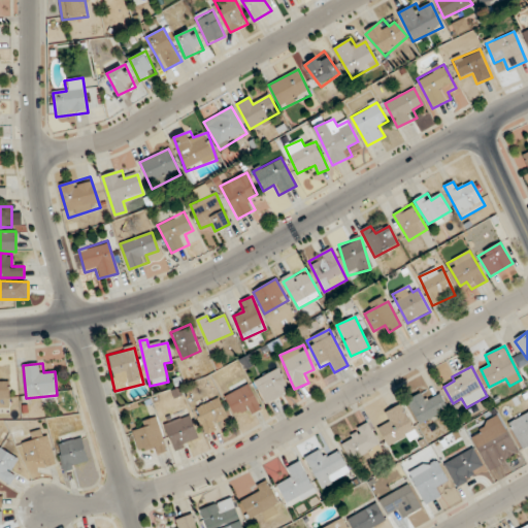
[(266,404),(290,391),(276,368),(254,382),(266,404)]
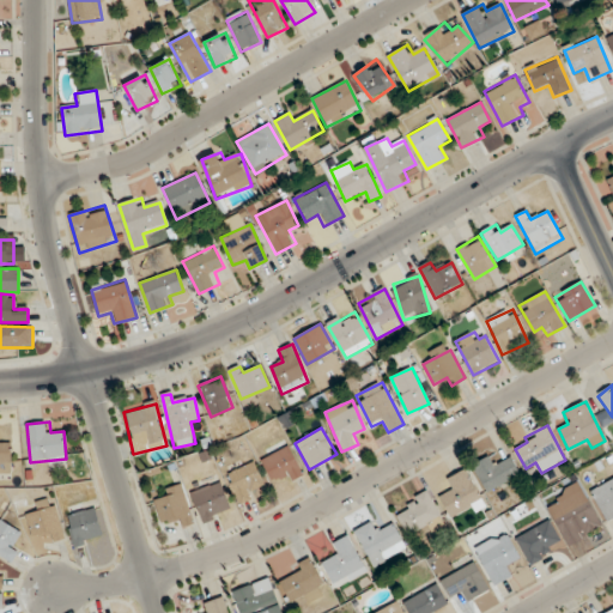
[(258,454),(272,480),(279,475),(284,484),(303,473),(284,438),(258,454)]
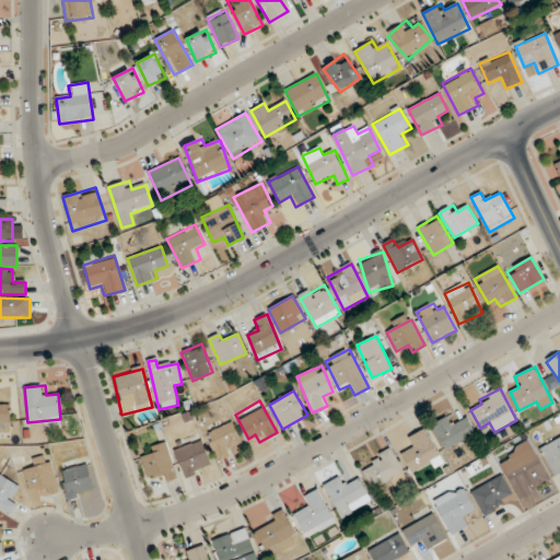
[(0,432),(10,432),(10,401),(0,401),(0,432)]
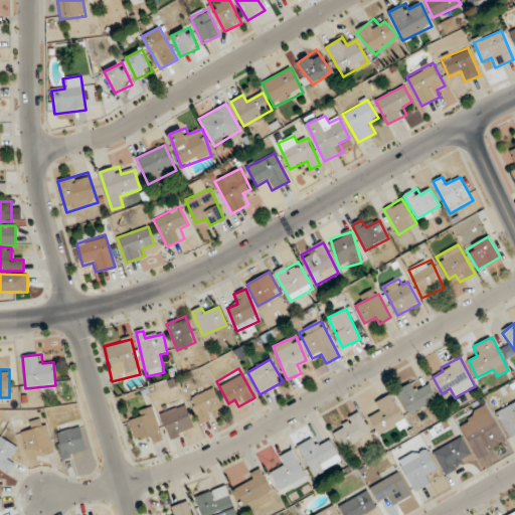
[(438,399),(427,380),(398,394),(408,414),(438,399)]
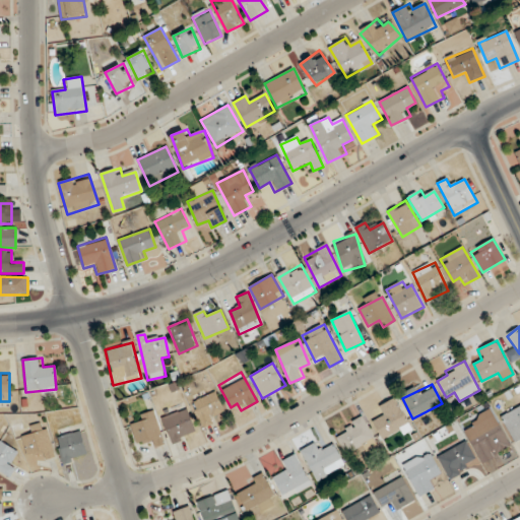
[(214,412),(222,409),(216,392),(192,401),(202,429),(218,421),(214,412)]
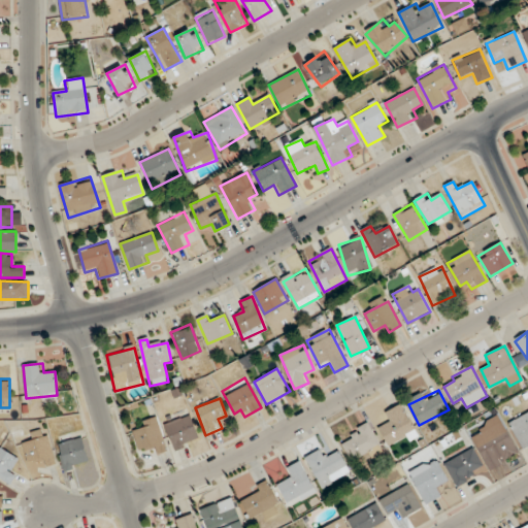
[(378,429),(390,449),(417,433),(400,404),(383,415),(388,424),(378,429)]
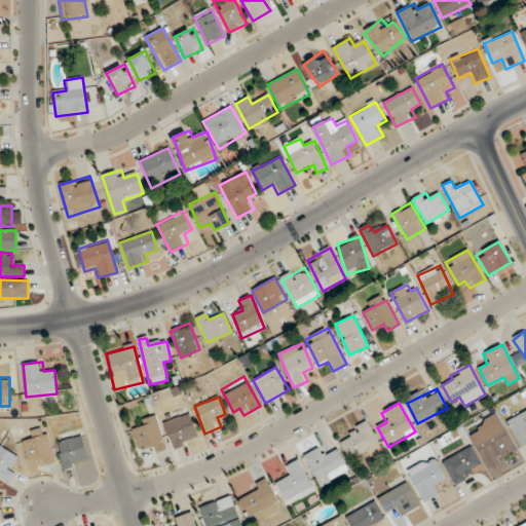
[(521,448),(525,444),(525,410),(506,421),(521,448)]
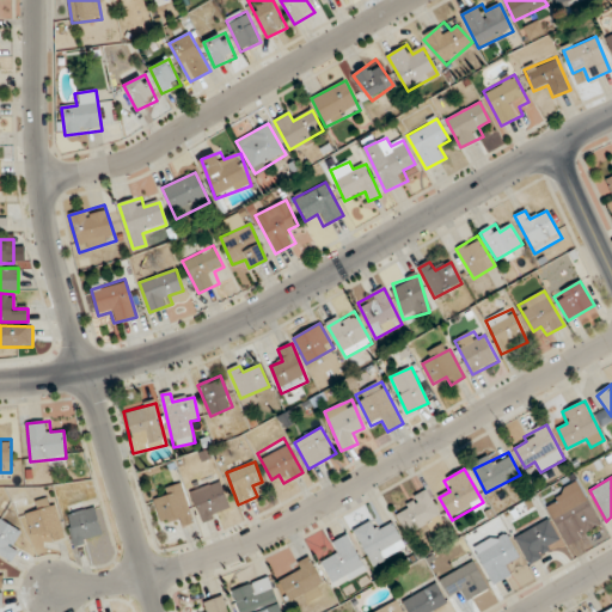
[(554,494),(558,503),(548,509),(567,545),(603,526),(577,481),(554,494)]
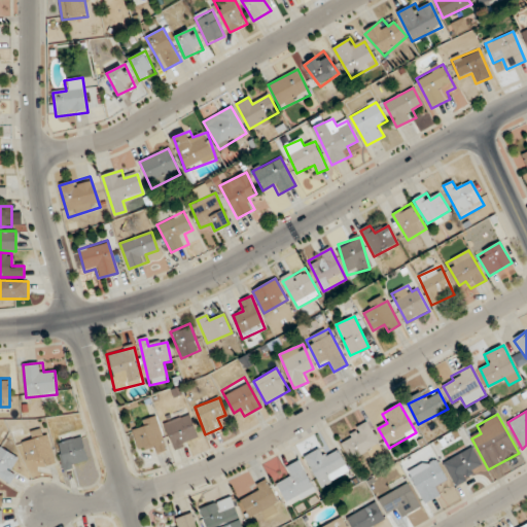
[(165,423),(172,448),(199,440),(191,415),(165,423)]
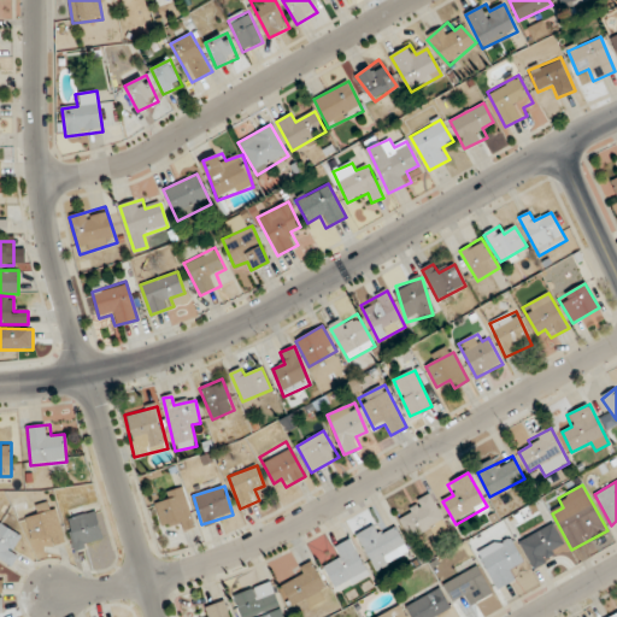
[(163,527),(178,521),(182,532),(197,526),(182,487),(164,494),(166,501),(156,506),(163,527)]
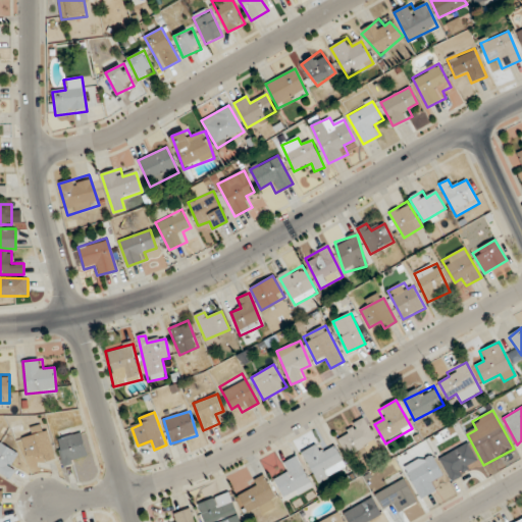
[(335,435),(348,456),(364,447),(368,454),(379,447),(363,419),(335,435)]
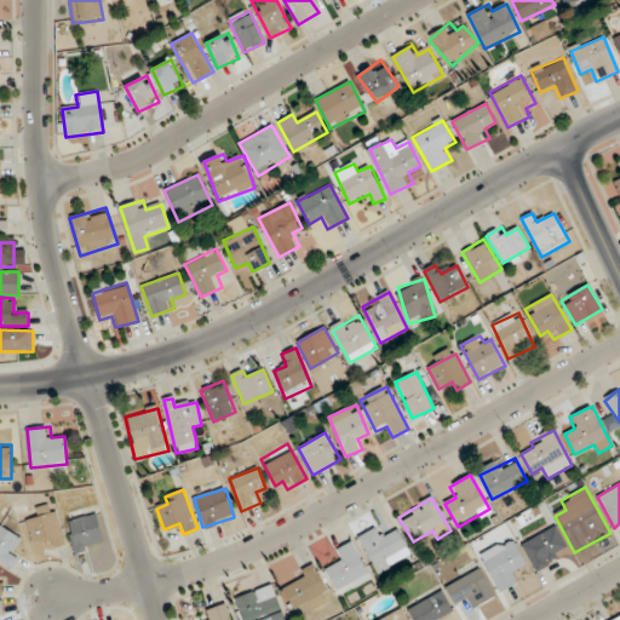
[(35,509),(38,518),(26,522),(33,551),(65,543),(56,503),(35,509)]
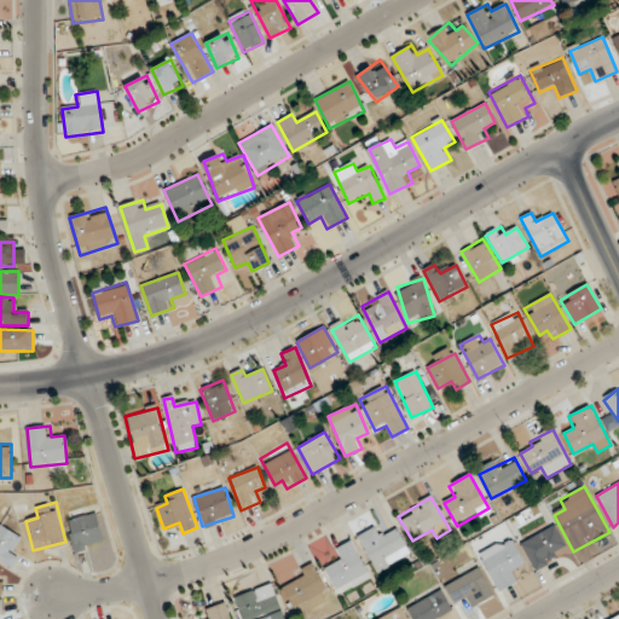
[(65,513),(75,551),(106,544),(99,514),(87,518),(85,508),(65,513)]
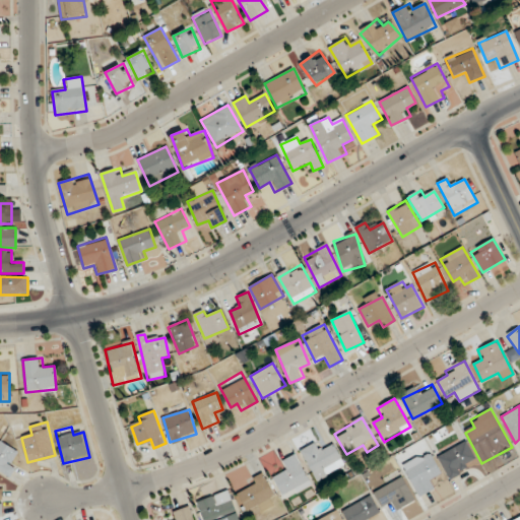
[(0,471),(9,477),(16,465),(10,461),(16,451),(0,441),(0,440),(0,471)]
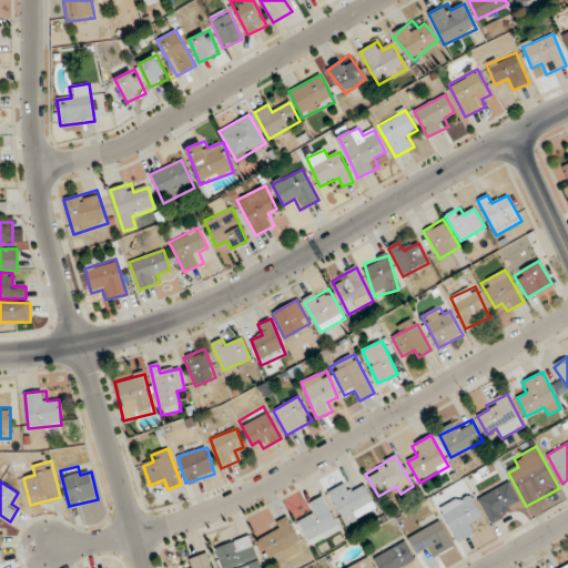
[(346,525),(377,508),(365,486),(355,492),(348,480),(328,493),(346,525)]
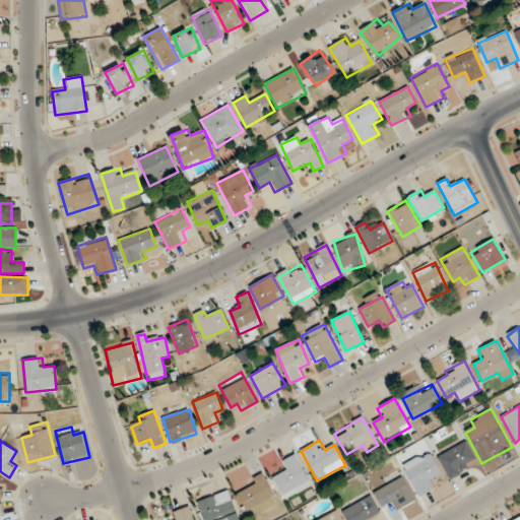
[(437,456),(449,479),(478,464),(466,442),(437,456)]
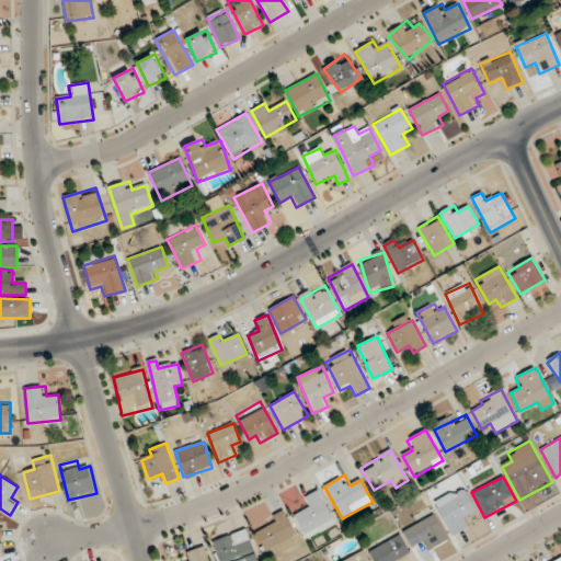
[(451,537),(472,526),(467,516),(476,512),(462,488),(434,503),(451,537)]
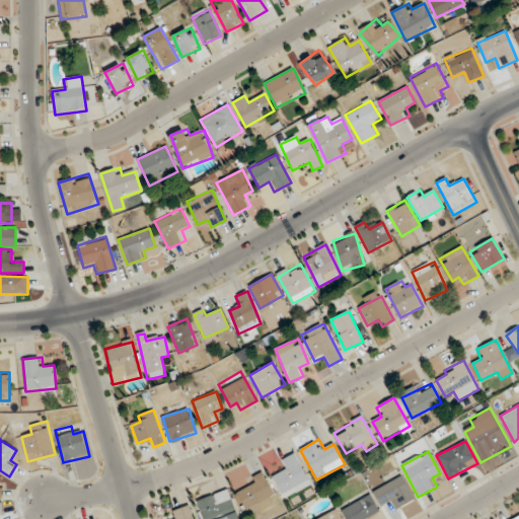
[(272,478),(285,499),(311,483),(294,454),(279,463),(284,471),(272,478)]
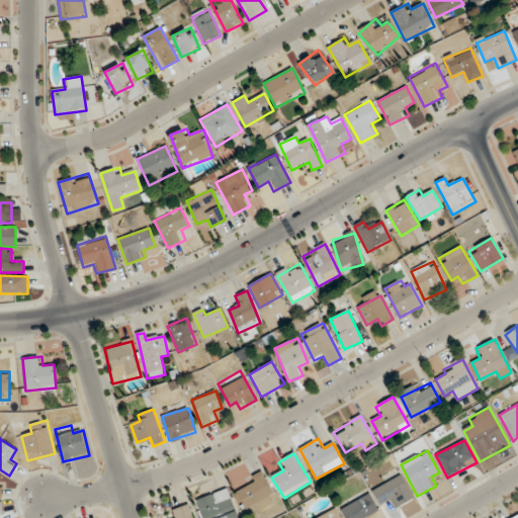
[(245,508),(256,503),(260,509),(276,500),(262,473),(234,489),(245,508)]
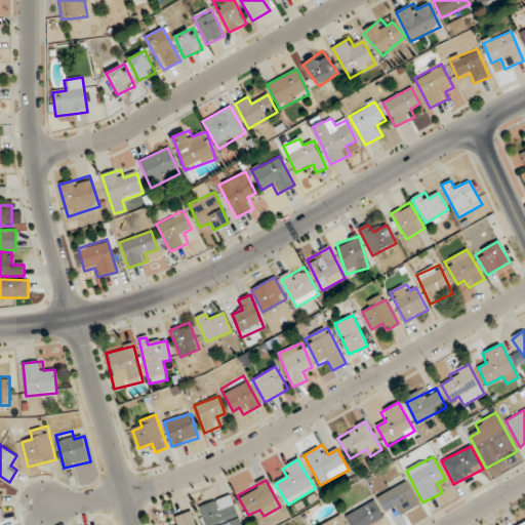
[(377,496),(386,514),(400,507),(403,514),(418,507),(407,482),(377,496)]
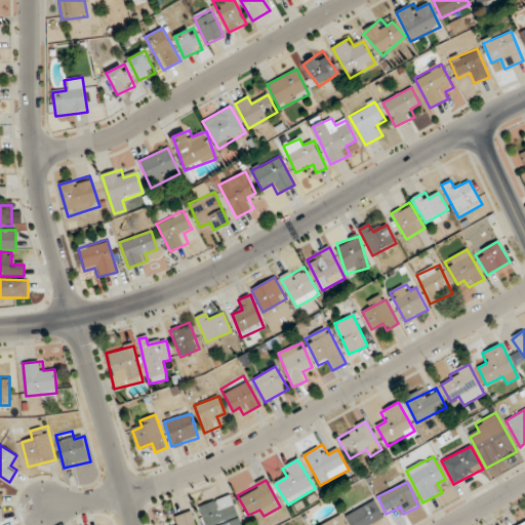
[(239,524),(232,496),(200,505),(205,524),(239,524)]
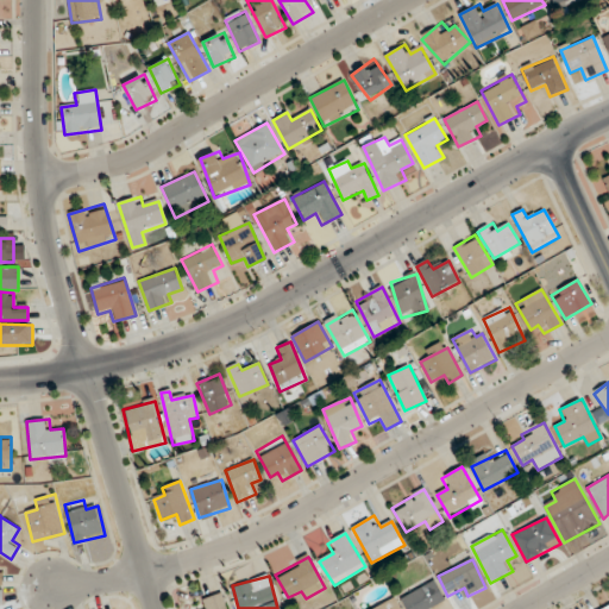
[(401,597),(406,608),(432,608),(445,601),(437,582),(401,597)]
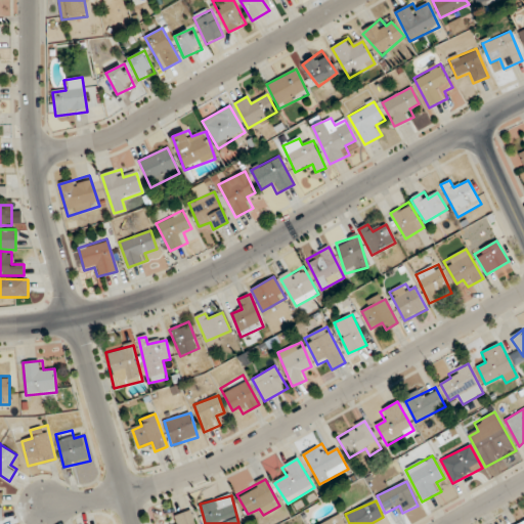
[(194,523),(191,511),(173,516),(175,523),(194,523)]
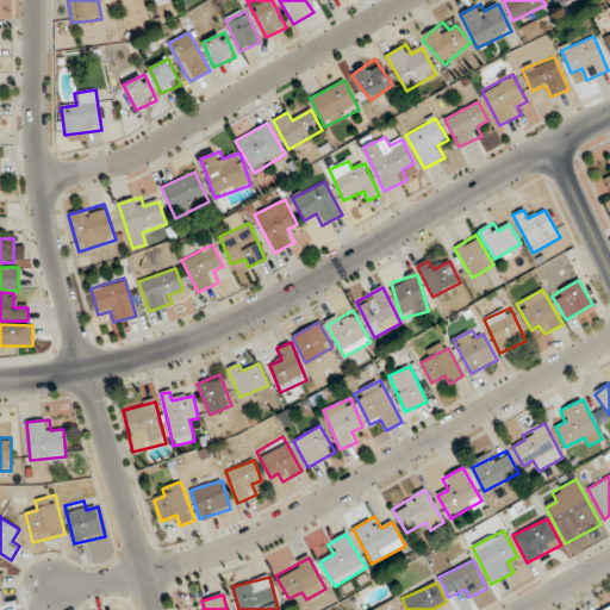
[(373,609),(400,609),(396,599),(373,609)]
